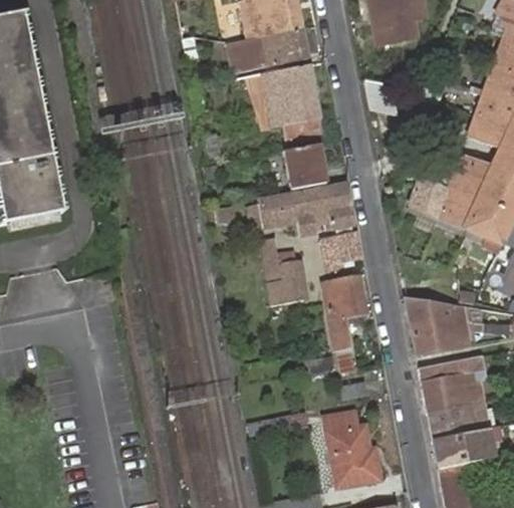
[(236,1),(242,29),(260,26),(256,0),(243,0),(236,1)]
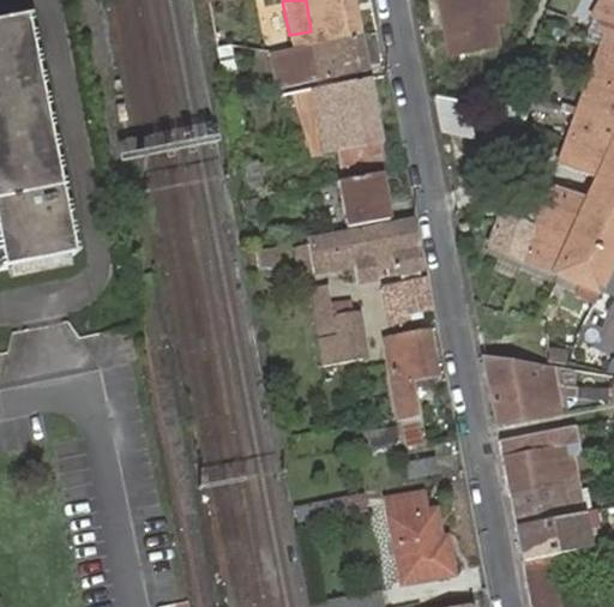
[(289,35),(290,46),(360,34),(353,0),(290,0),(306,0),(311,31),(289,35)]
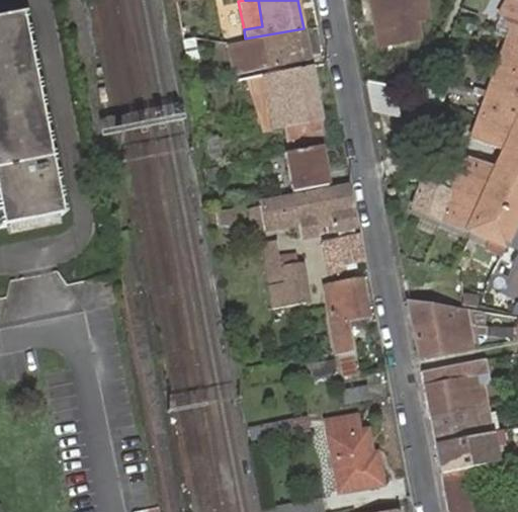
[(372,0),(380,39),(420,32),(417,16),(431,14),(428,0),(372,0)]
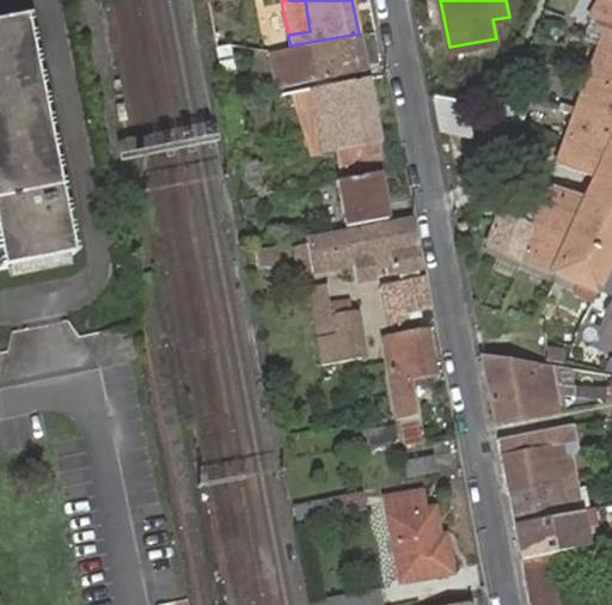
[(597,0),(592,11),(599,14),(594,26),(604,31),(568,127),(607,141),(610,136),(611,136),(611,0),(597,0)]
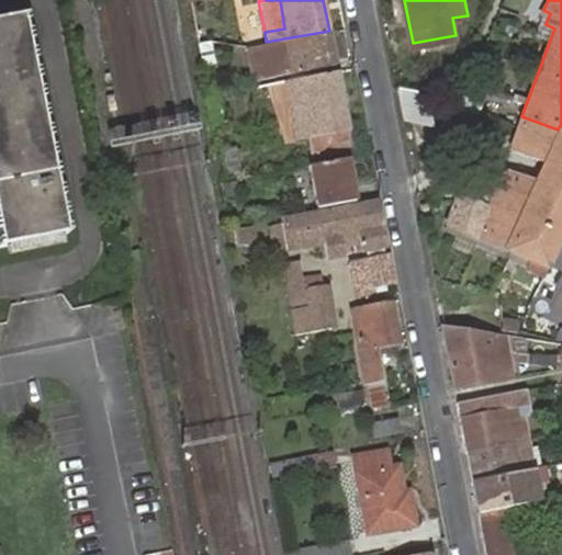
[(0,20),(0,244),(63,233),(20,17),(0,20)]
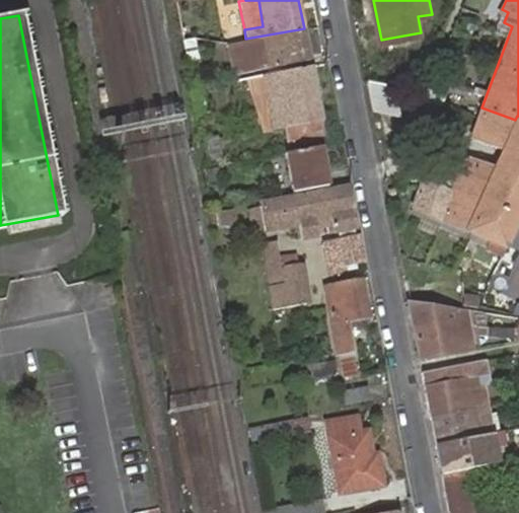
[(310,57),(304,28),(245,39),(235,40),(241,71),(253,68),(273,65),(310,57)]
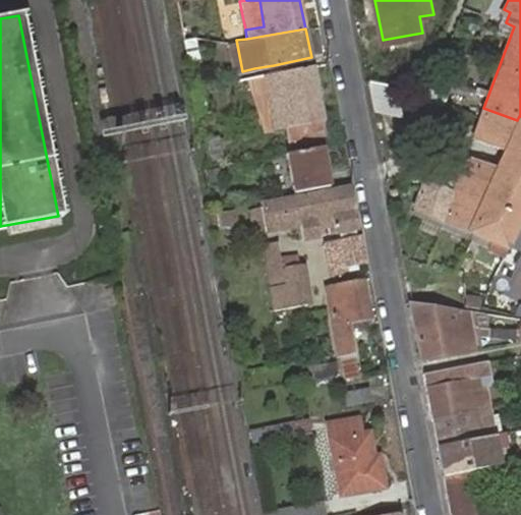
[(194,37),(185,38),(189,57),(198,55),(194,37)]
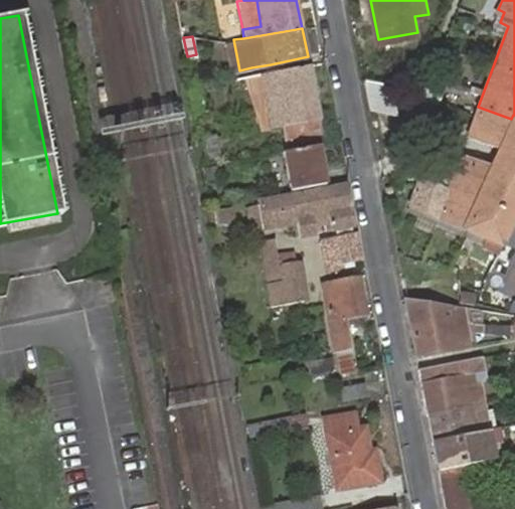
[(271,64),(251,67),(253,78),(262,76),(267,104),(259,106),(255,106),(260,130),(284,126),(287,142),(323,135),(309,64),(272,70),(271,64)]
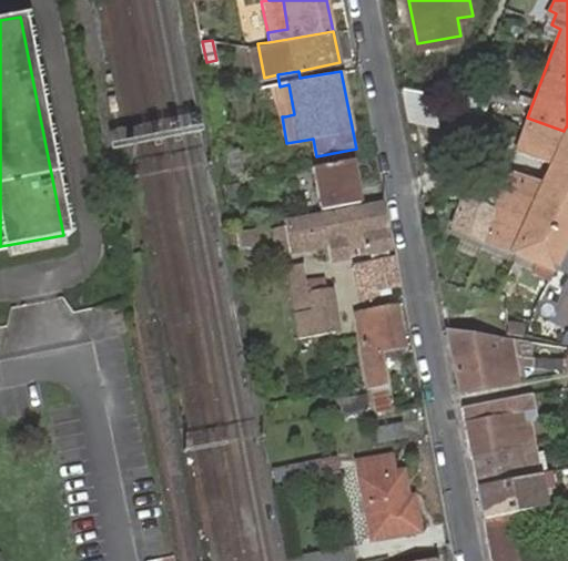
[(280,87),(285,116),(294,114),(288,84),(280,87)]
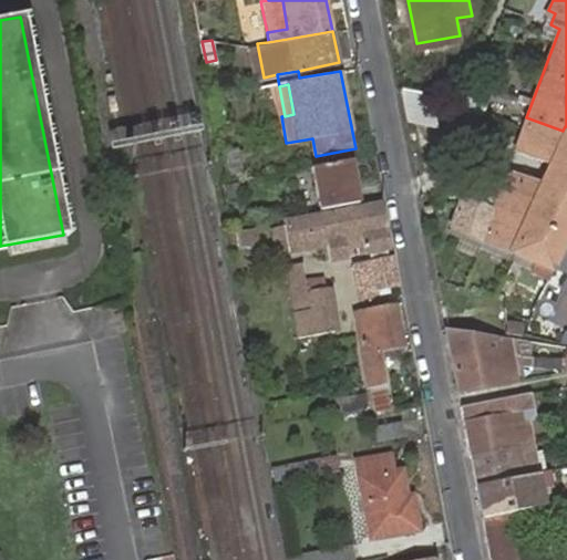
[(526,117),(514,151),(549,163),(542,182),(509,167),(495,204),(461,190),(450,221),(533,260),(529,268),(547,276),(566,230),(566,126),(565,126),(563,131),(526,117)]
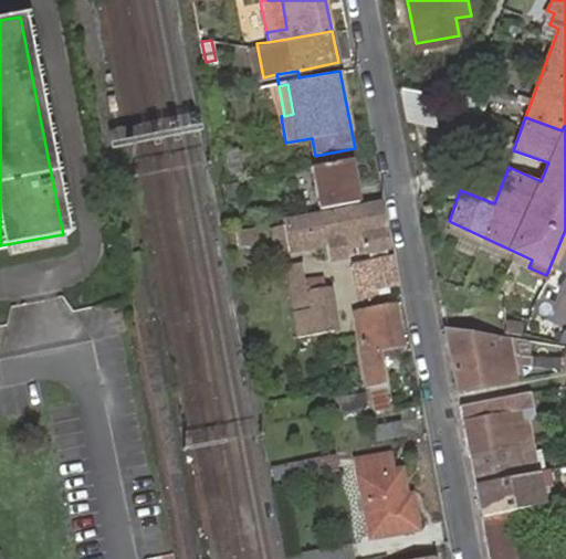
[(221,150),(227,178),(242,175),(238,147),(221,150)]
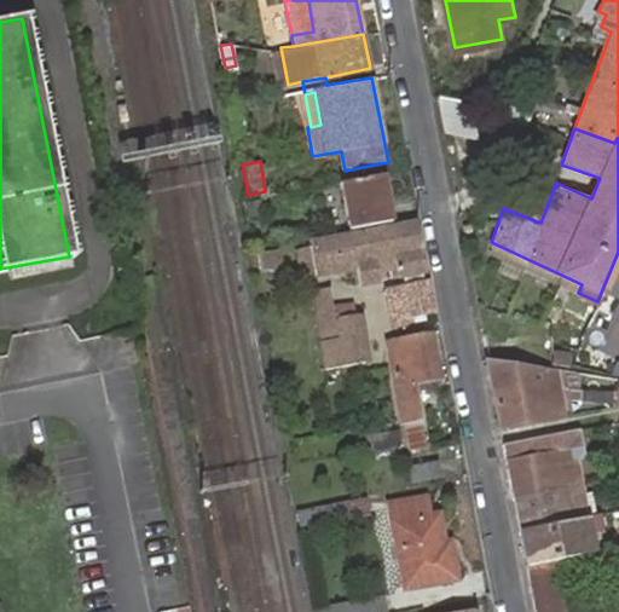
[(381,172),(341,180),(350,226),(391,220),(381,172)]
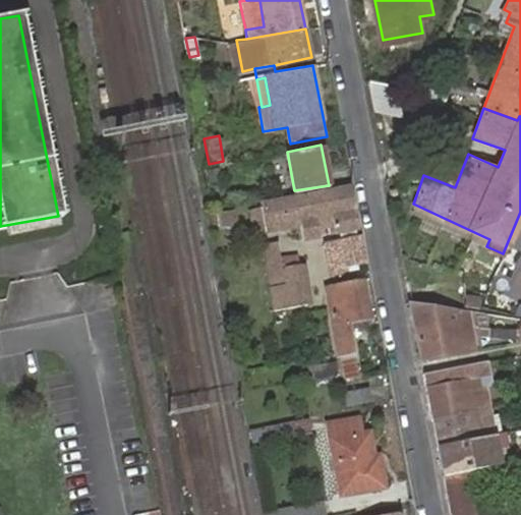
[(359,228),(351,185),(249,203),(255,235),(263,234),(263,228),(298,222),(301,239),(317,236),(316,230),(314,218),(325,216),(328,229),(334,228),(335,233),(359,228)]
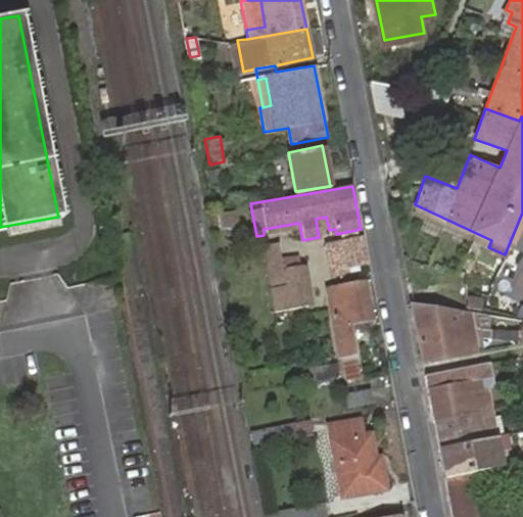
[(491,240),(415,204),(412,214),(488,247),(491,240)]
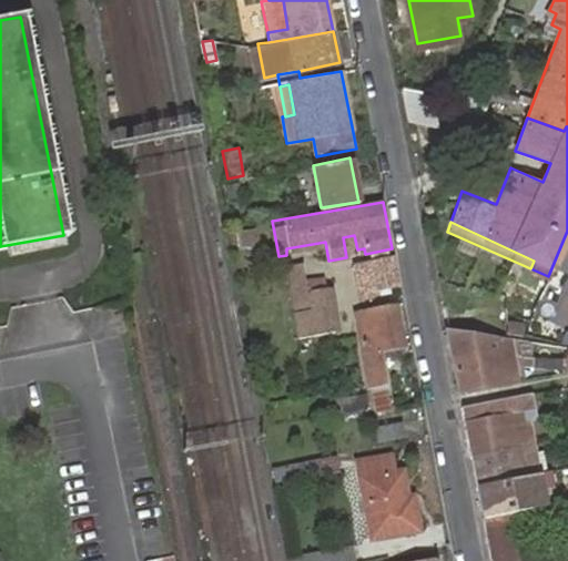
[(343,237),(345,251),(357,250),(354,235),(343,237)]
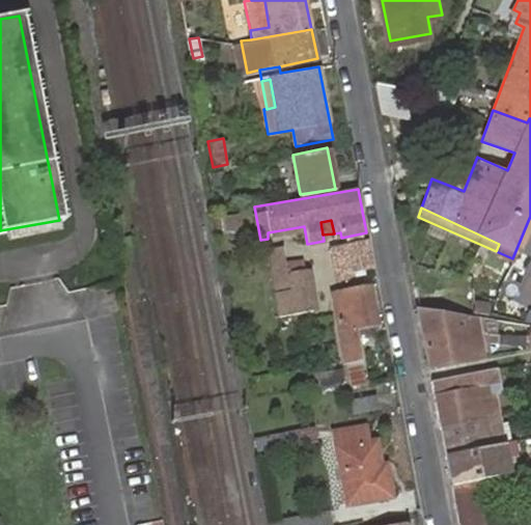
[(373,268),(367,240),(332,245),(338,279),(350,277),(348,272),(373,268)]
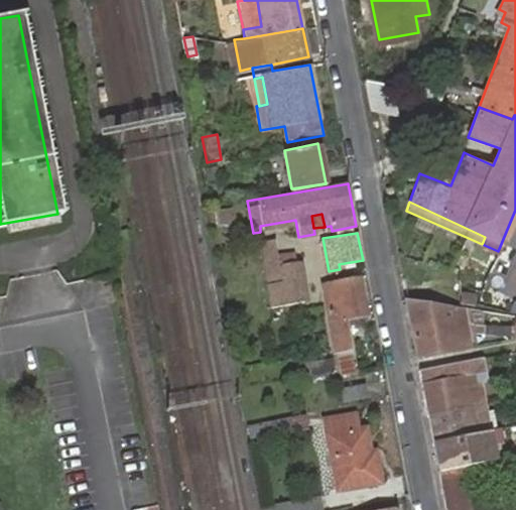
[(303,298),(297,257),(275,259),(273,246),(264,247),(272,302),(303,298)]
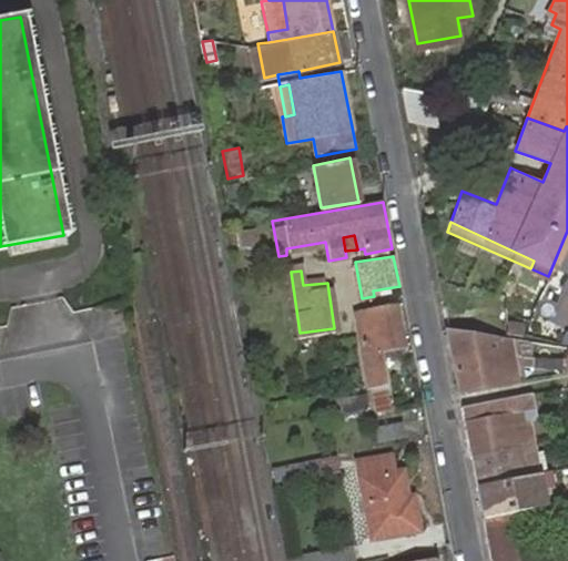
[(357,312),(369,387),(385,384),(379,347),(405,343),(397,304),(357,312)]
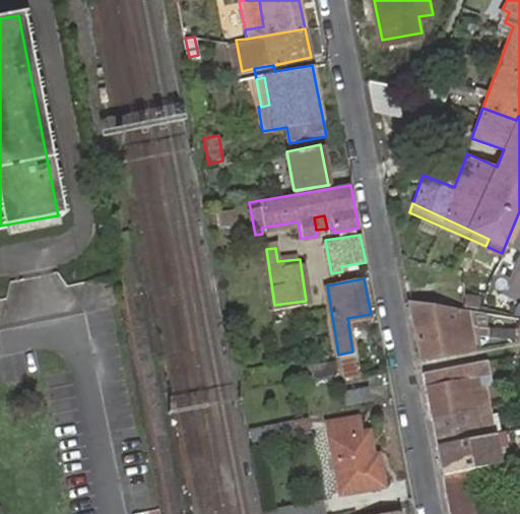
[(466,308),(474,310),(478,294),(462,291),(462,293),(449,288),(445,304),(466,308)]
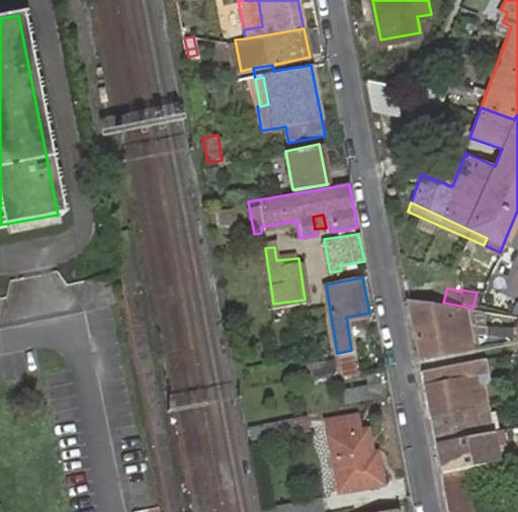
[(419,353),(470,345),(464,307),(443,303),(408,296),(419,353)]
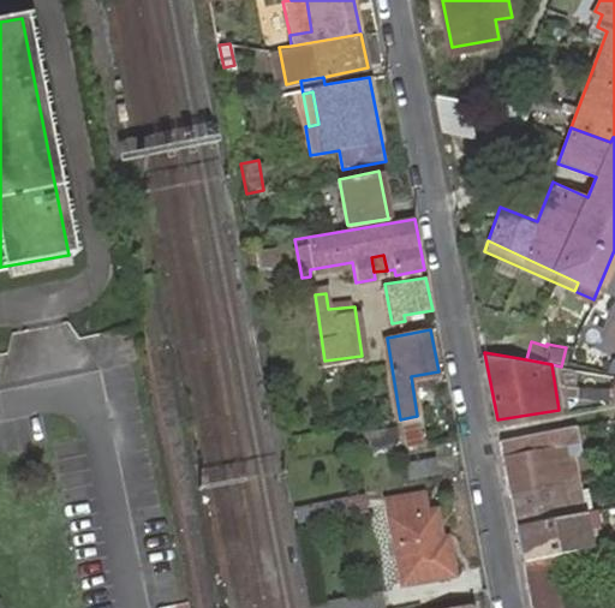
[(417,416),(400,419),(405,443),(422,440),(417,416)]
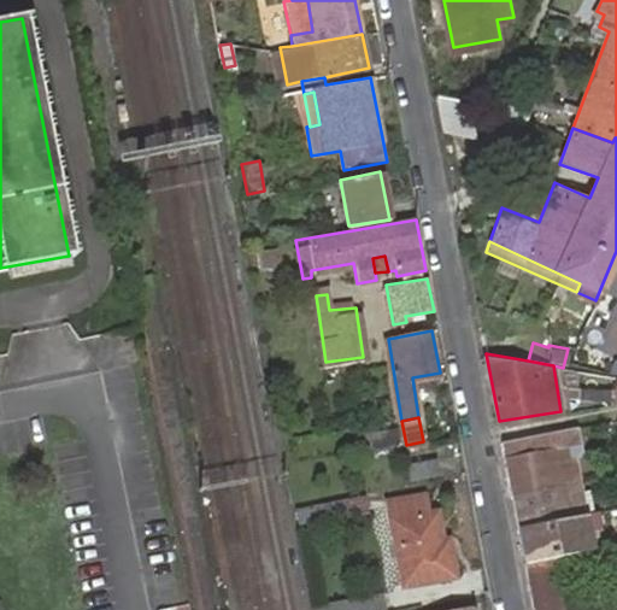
[(292,456),(397,441),(394,423),(289,439),(292,456)]
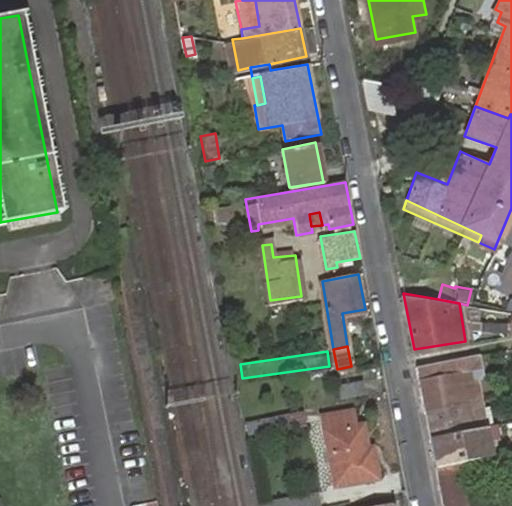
[(481,377),(478,354),(417,364),(425,407),(468,399),(468,398),(479,397),(476,378),(481,377)]
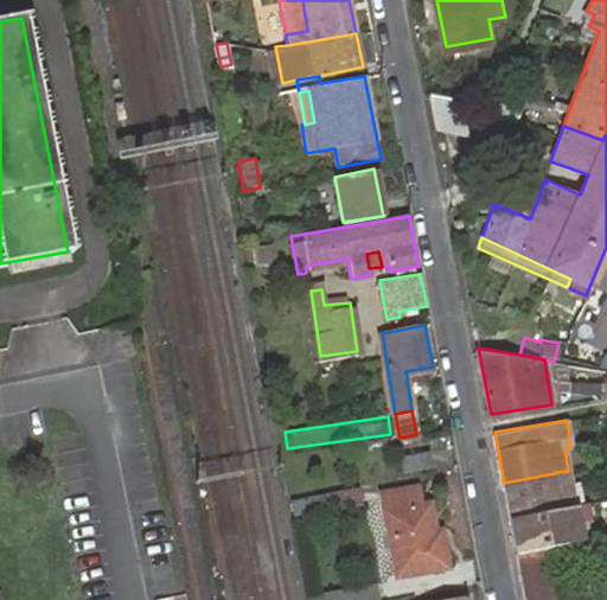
[(404,472),(433,467),(429,452),(402,457),(404,472)]
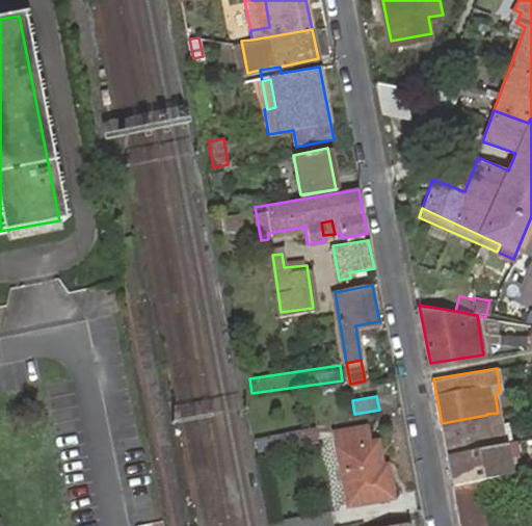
[(486,415),(442,423),(447,453),(503,442),(498,413),(486,414),(486,415)]
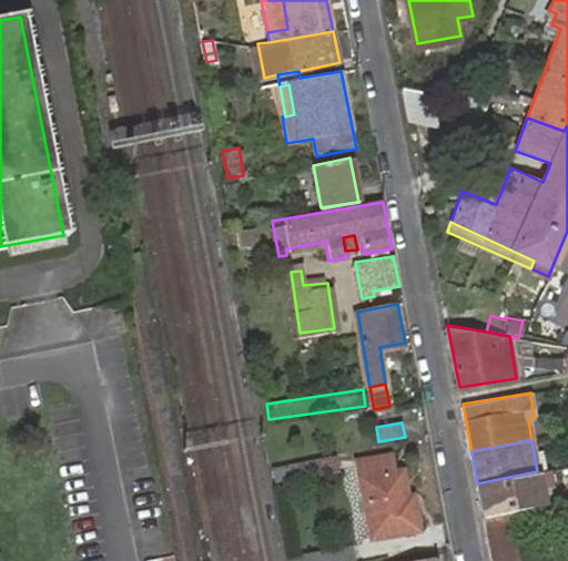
[(336,452),(272,462),(275,479),(340,469),(336,452)]
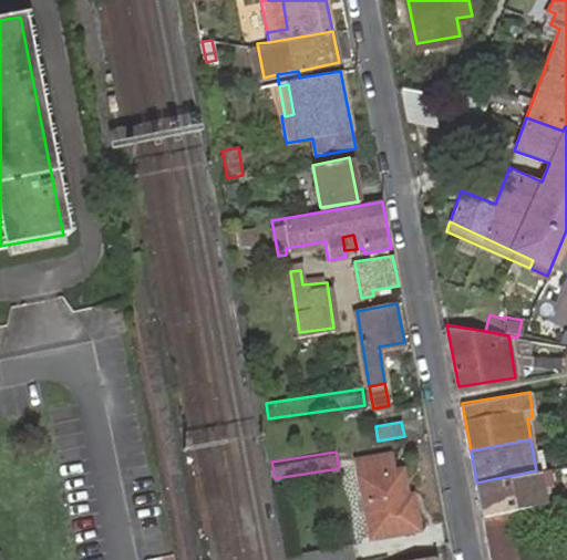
[(406,510),(404,500),(400,469),(389,472),(385,453),(361,457),(374,536),(419,529),(414,509),(406,510)]
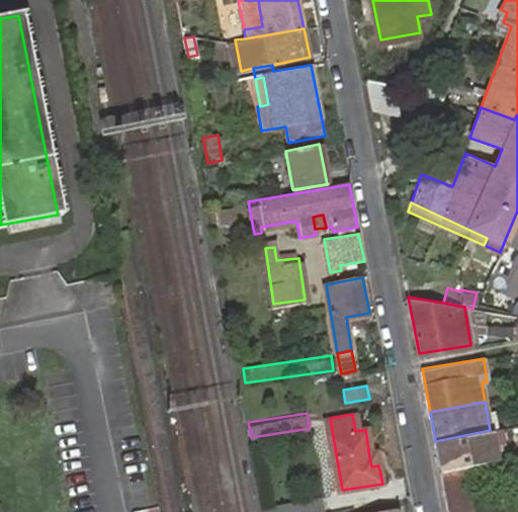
[(490,430),(435,441),(441,468),(478,462),(495,460),(493,444),(505,442),(502,428),(490,430)]
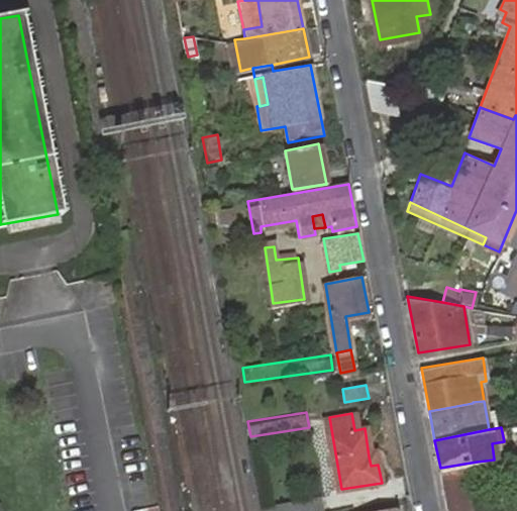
[(376,455),(369,456),(371,466),(378,465),(376,455)]
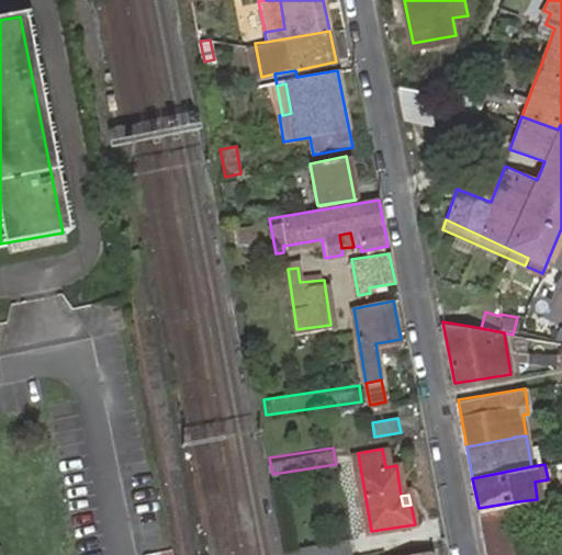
[(529,554),(518,501),(479,508),(486,554),(529,554)]
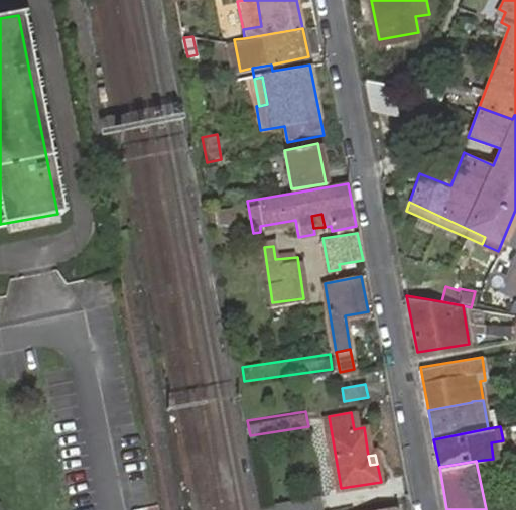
[(283,509),(281,499),(263,503),(264,509),(283,509)]
